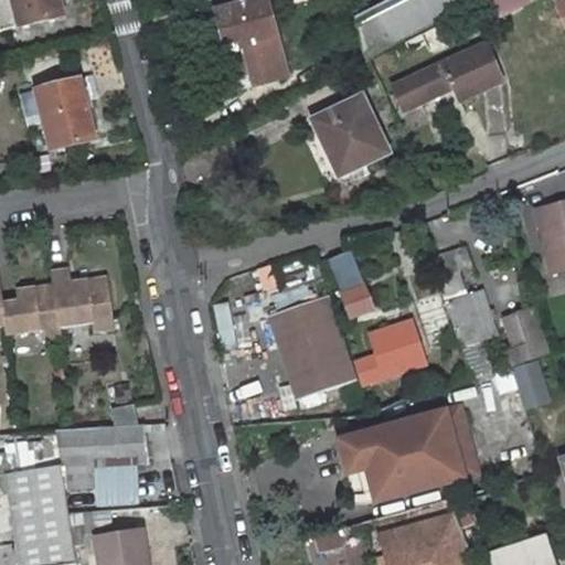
[(11,0),(18,27),(62,16),(56,0),(11,0)]
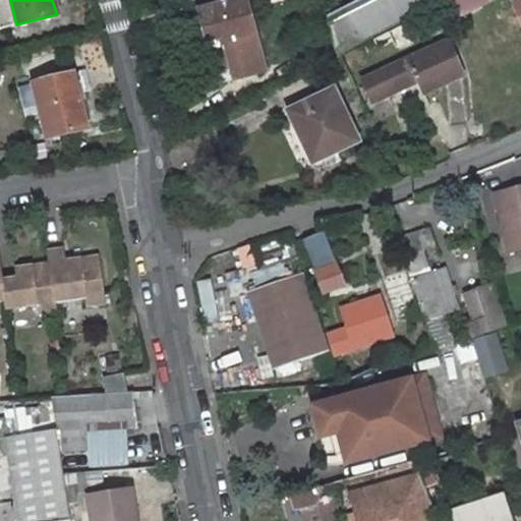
[(267,70),(264,61),(246,0),(235,0),(234,0),(214,0),(216,6),(197,11),(215,74),(230,70),(232,80),(267,70)]
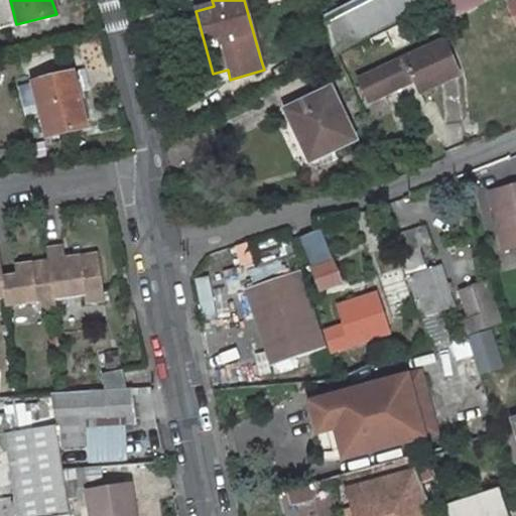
[(330,56),(404,17),(437,0),(382,0),(323,30),(330,56)]
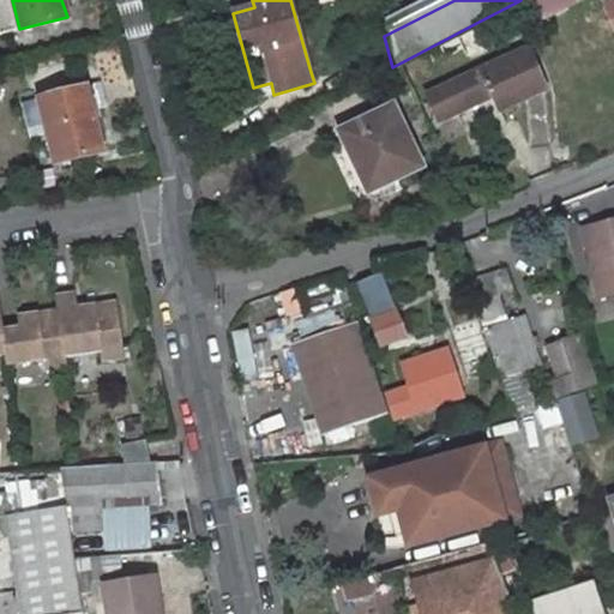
[(528,0),(525,1),(531,16),(563,0),(528,0)]
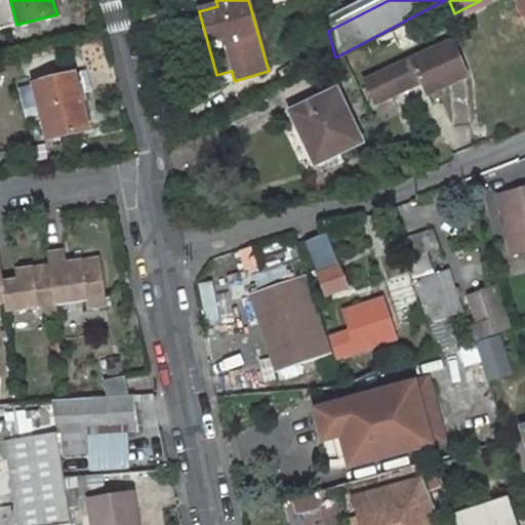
[(524,27),(524,1),(516,6),(524,27)]
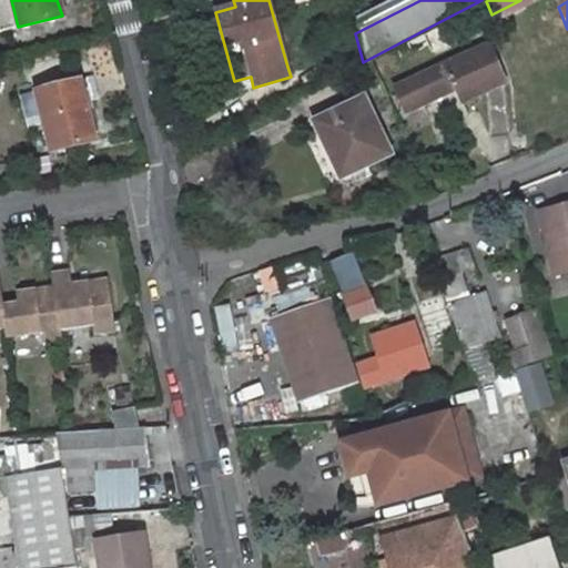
[(422,44),(417,36),(372,60),(376,68),(422,44)]
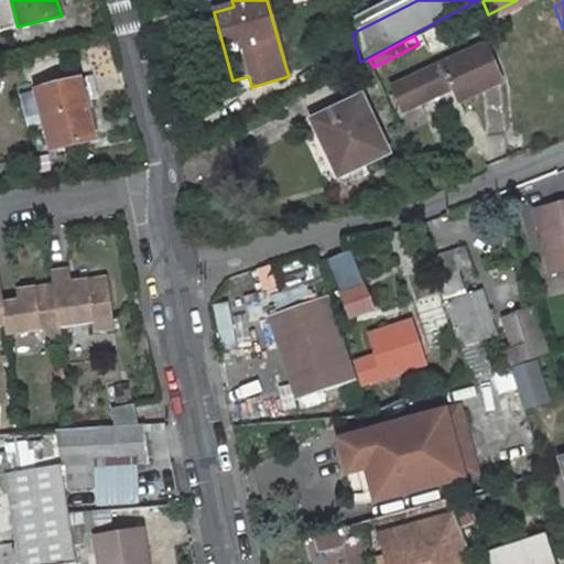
[(488,40),(457,50),(387,71),(394,95),(416,87),(452,77),(456,91),(500,77),(488,40)]
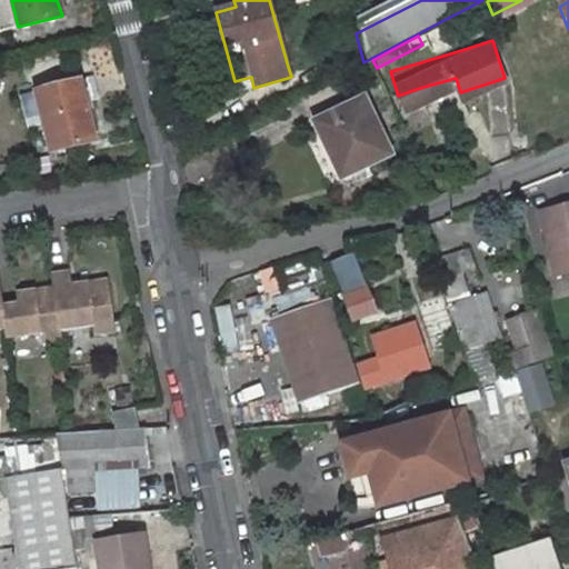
[(251,77),(235,81),(238,91),(253,88),(251,77)]
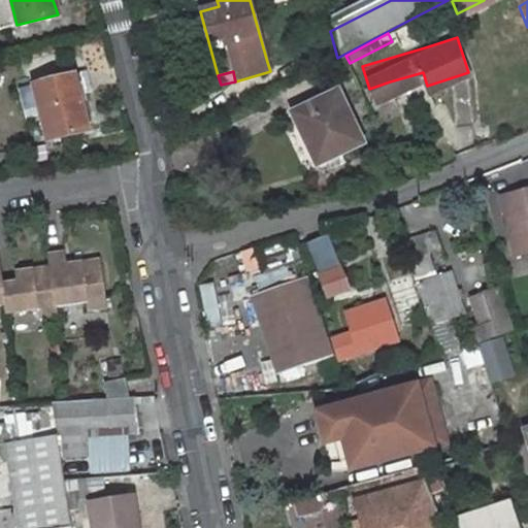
[(427,86),(423,72),(390,81),(394,96),(427,86)]
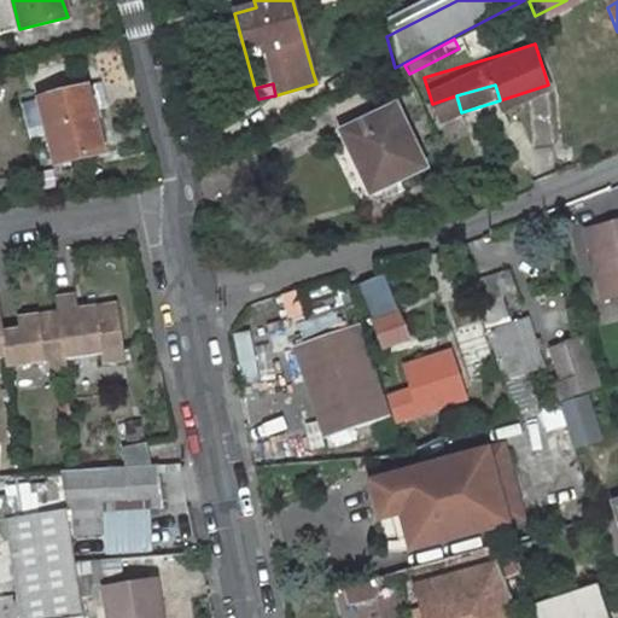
[(103,156),(86,88),(38,101),(56,168),(103,156)]
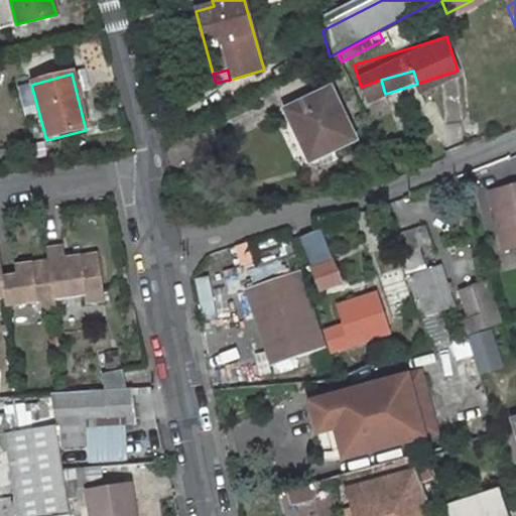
[(327,89),(288,107),(314,158),(352,140),(327,89)]
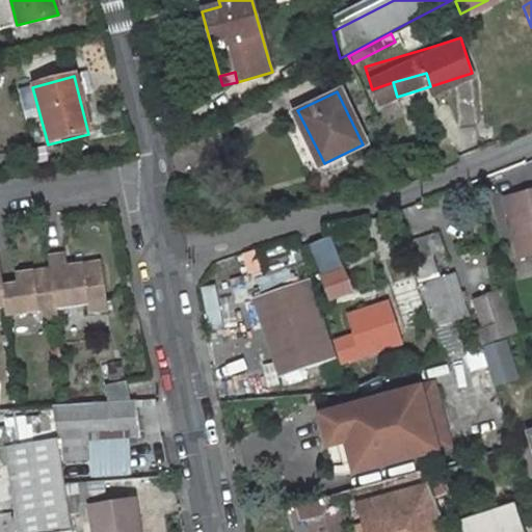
[(324,163),(297,110),(290,114),(317,167),(324,163)]
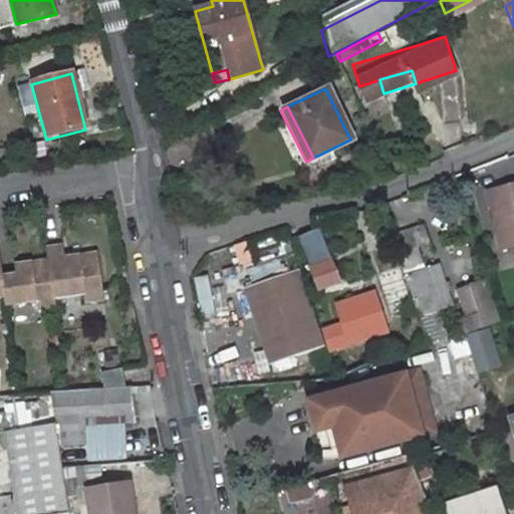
[(501,250),(513,245),(513,183),(484,191),(501,250)]
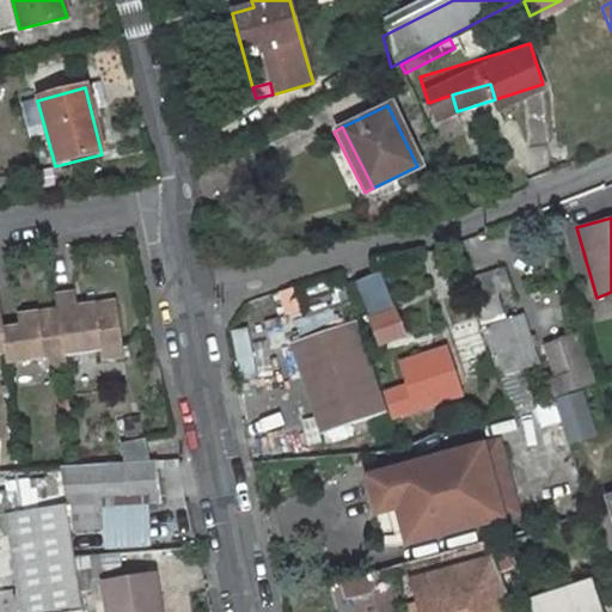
[(487,273),(495,294),(508,291),(501,268),(487,273)]
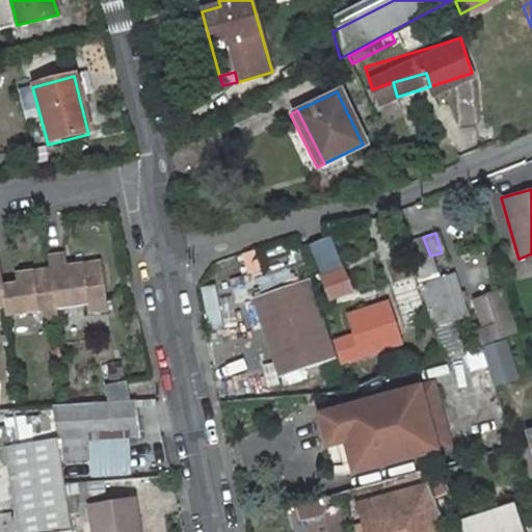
[(258,289),(310,269),(296,235),(245,256),(258,289)]
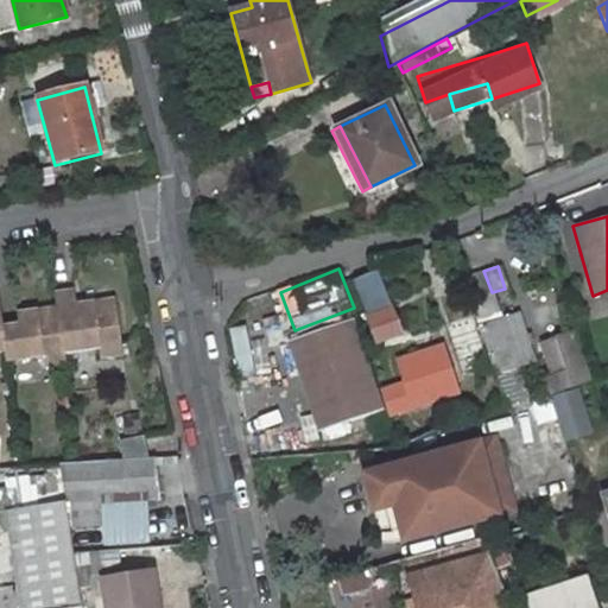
[(527,400),(515,367),(532,360),(517,312),(500,318),(492,292),(483,271),(462,279),(506,407),(527,400)]
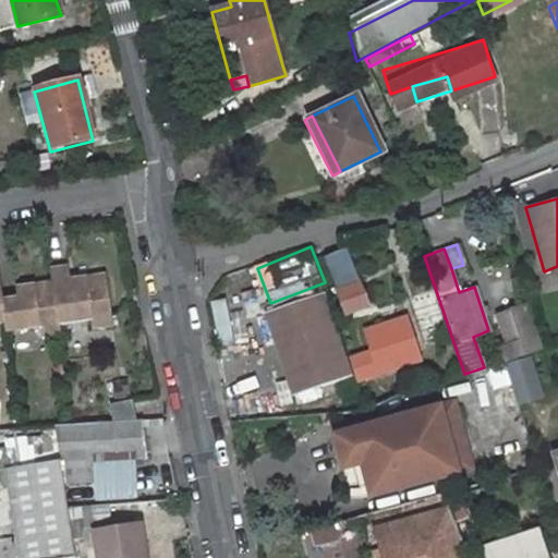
[(341,264),(327,268),(342,315),(367,305),(361,283),(352,263),(342,266),(341,264)]
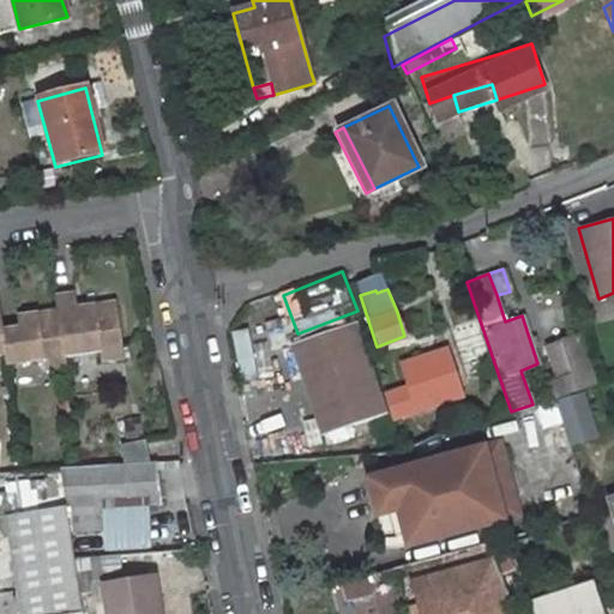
[(118,307),(78,312),(76,294),(56,295),(59,314),(66,357),(102,354),(103,365),(126,361),(118,307)]
